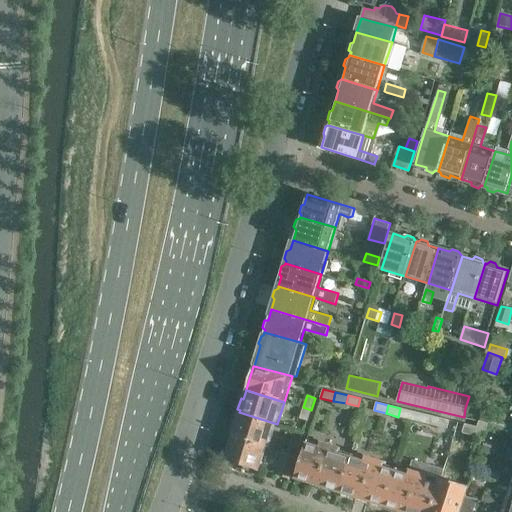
[(303,407),(300,418),(308,420),(311,410),(303,407)]
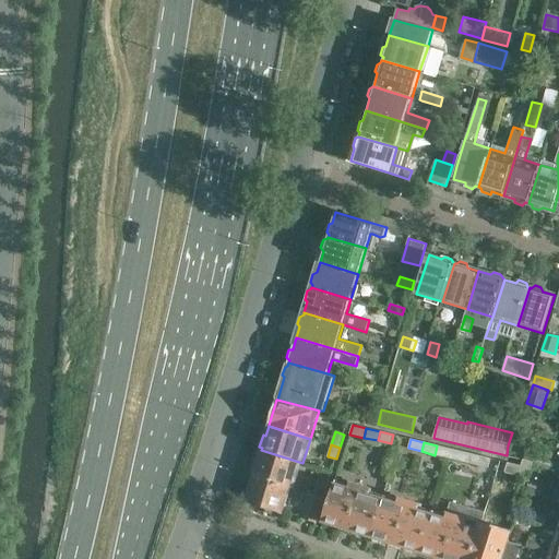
[(451,449),(437,445),(435,455),(448,459),(451,449)]
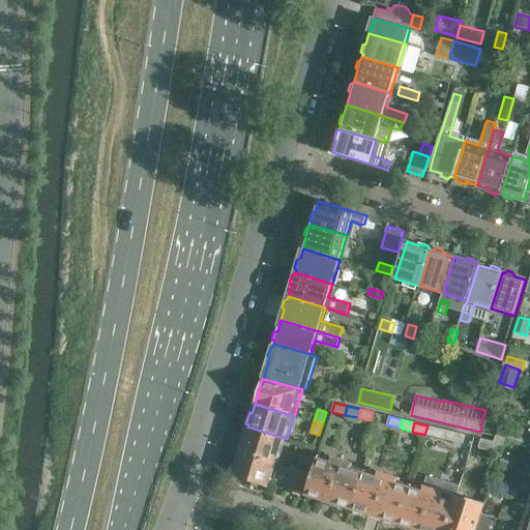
[(424,435),(425,435),(438,438),(440,429),(428,425),(424,435)]
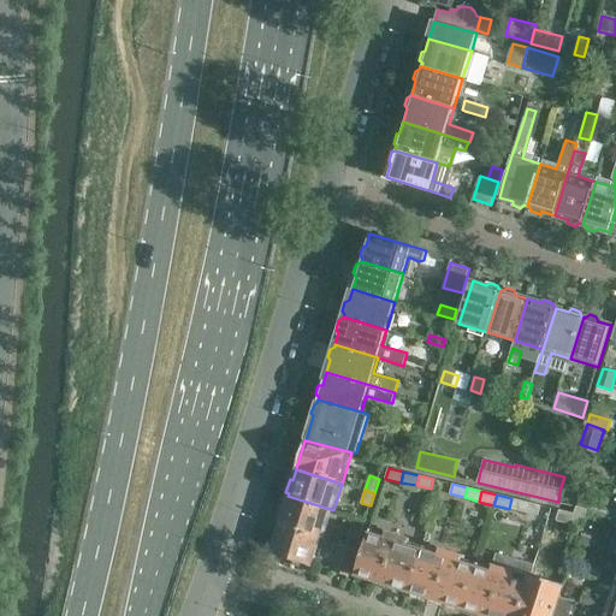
[(280,522),(279,525),(321,537),(325,538),(333,510),(288,496),(284,508),(282,507),(277,521),(280,522)]
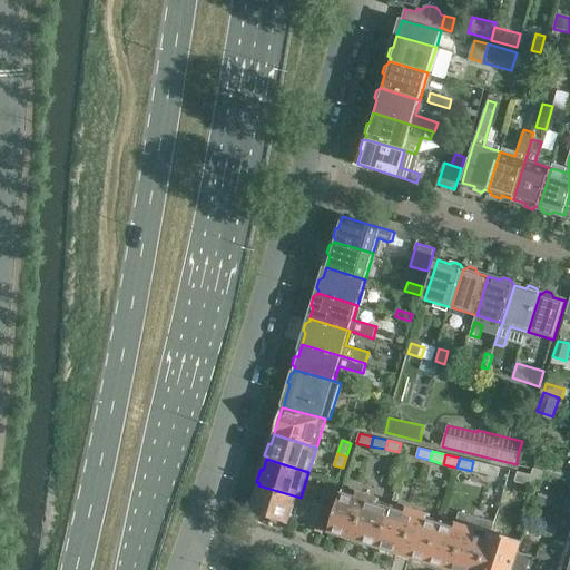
[(473,461),(471,471),(484,474),(487,464),(473,461)]
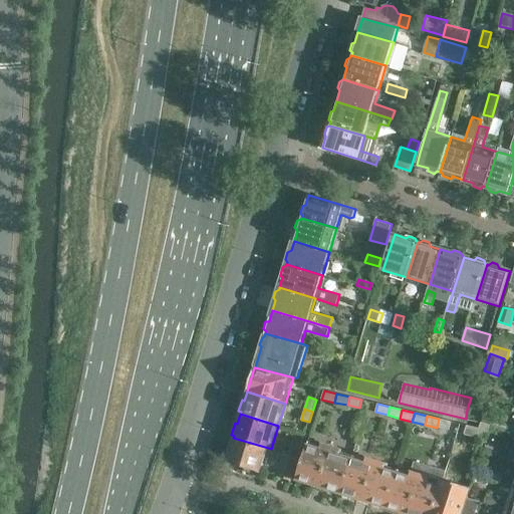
[(491,424),(489,429),(504,434),(507,424),(483,417),(481,422),(491,424)]
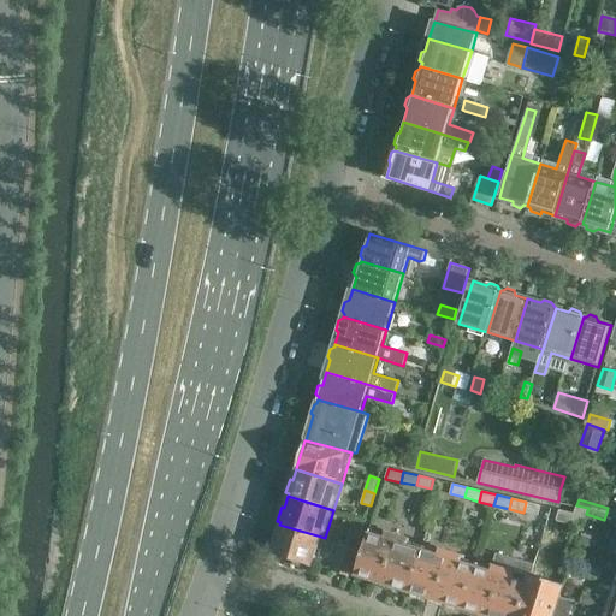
[(526,502),(523,513),(538,516),(540,505),(526,502)]
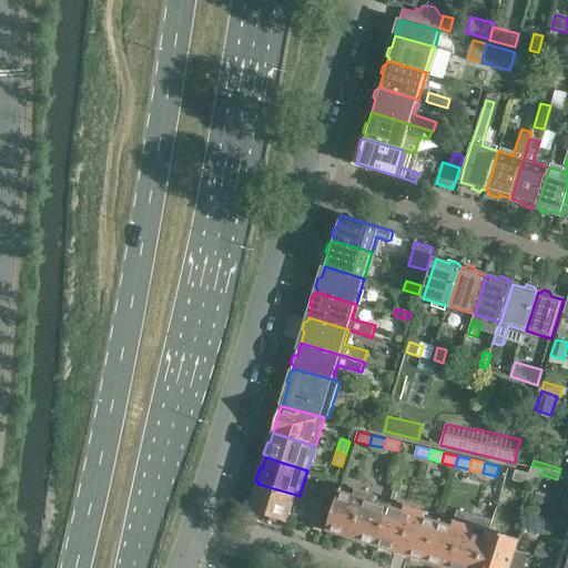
[(529,473),(516,469),(513,479),(536,487),(541,469),(531,467),(529,473)]
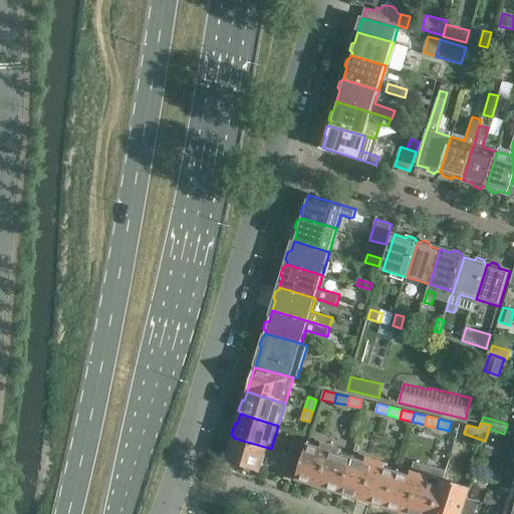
[(268,448),(233,438),(226,462),(245,468),(243,471),(258,475),(262,464),(263,464),(268,448)]
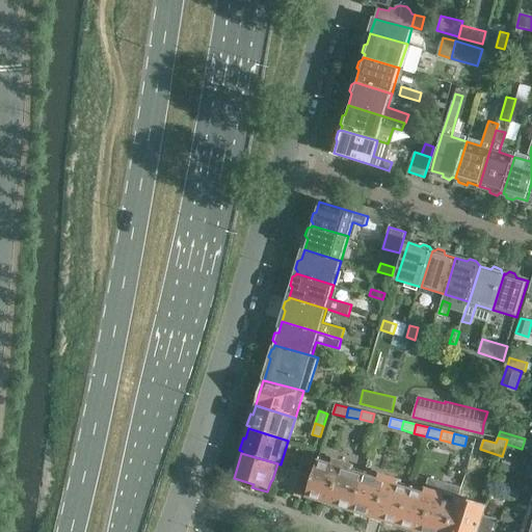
[(308,495),(309,496),(353,510),(366,473),(353,469),(354,464),(333,457),(331,462),(319,459),(308,495)]
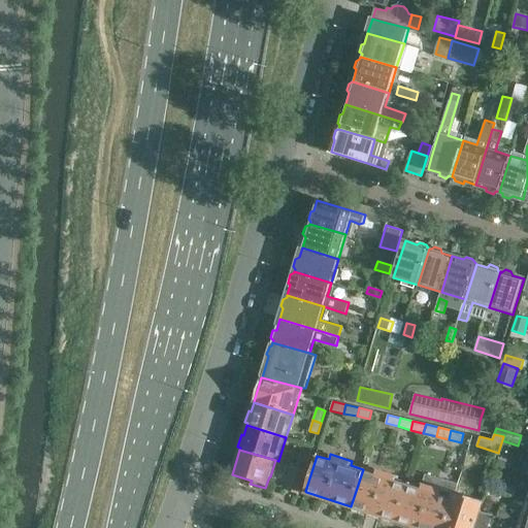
[(301,455),(298,466),(306,469),(310,458),(301,455)]
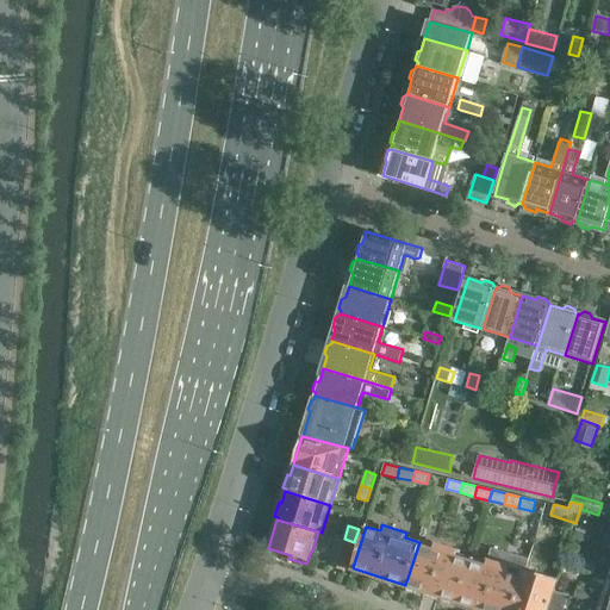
[(576,527),(573,536),(587,540),(590,531),(576,527)]
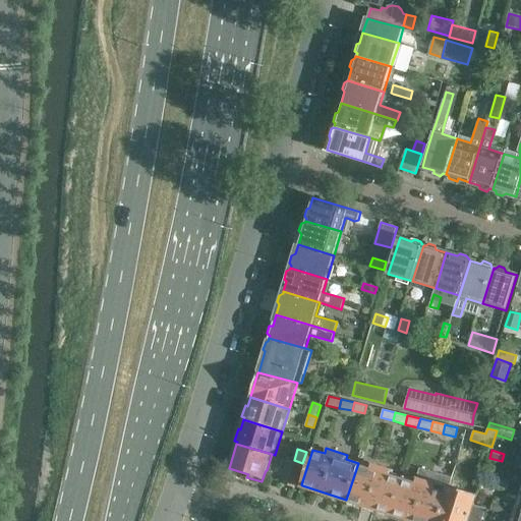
[(285,471),(284,475),(282,482),(294,486),(302,463),(294,460),(283,457),(280,469),(285,471)]
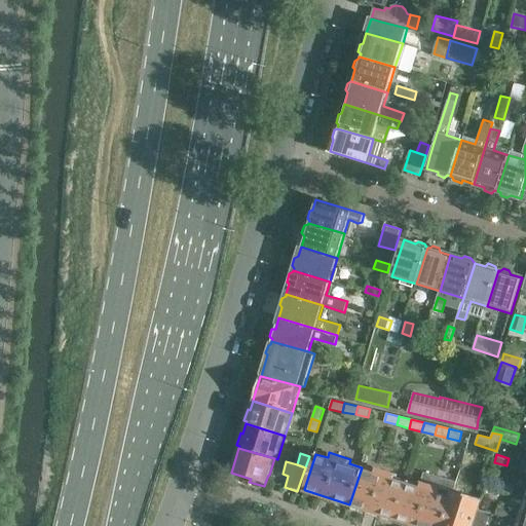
[(362,467),(349,504),(395,519),(406,482),(395,478),(397,474),(375,466),(373,472),(362,467)]
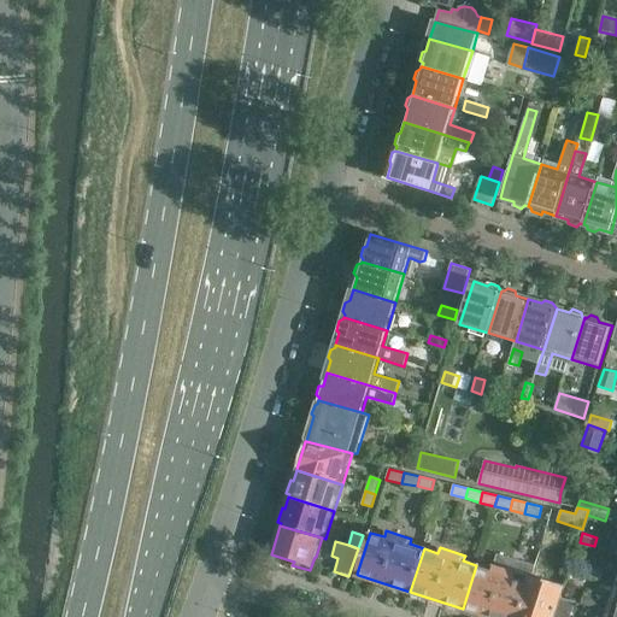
[(476,565),(463,609),(491,616),(517,616),(530,575),(534,562),(497,551),(491,570),(476,565)]
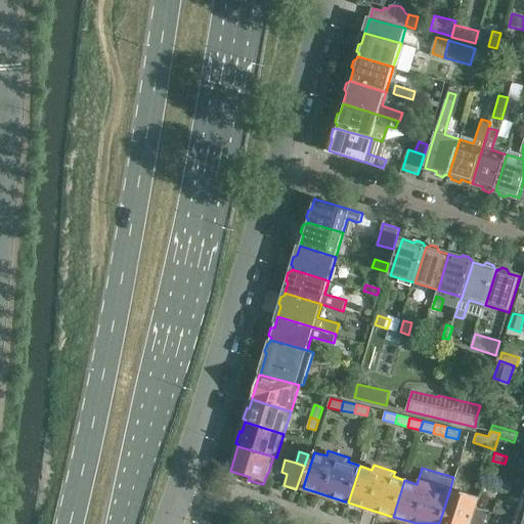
[(495,487),(511,492),(514,483),(498,478),(495,487)]
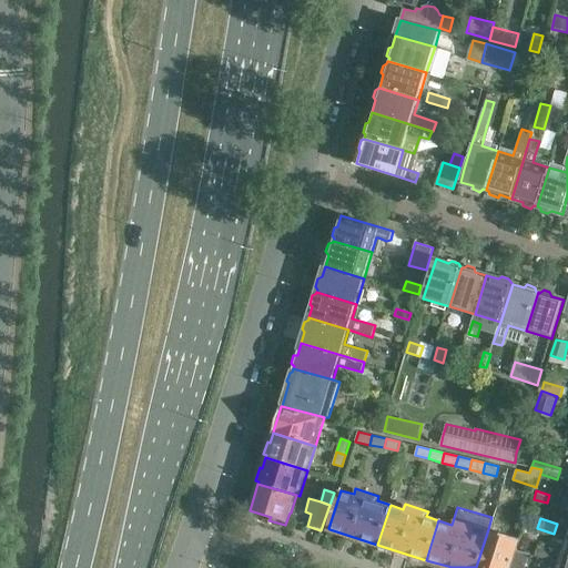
[(488,529),(476,567),(509,567),(511,563),(515,564),(518,550),(521,540),(488,529)]
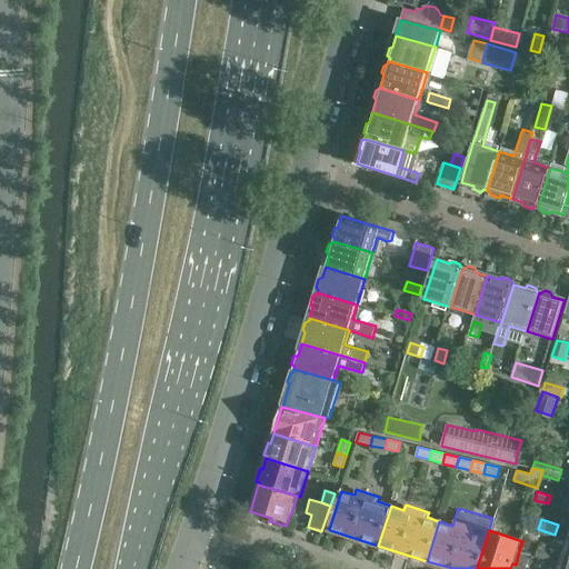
[(568,539),(566,538),(558,563),(568,567),(568,539)]
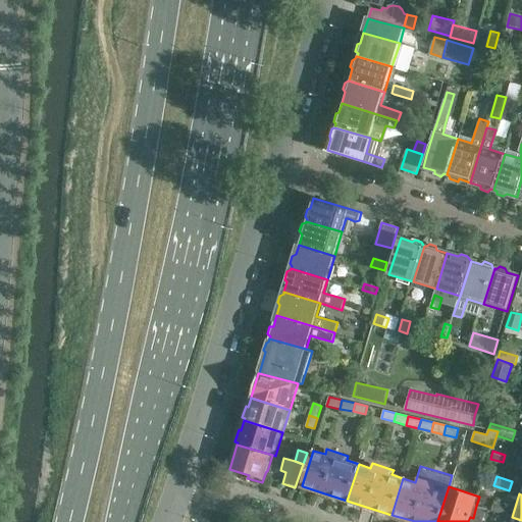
[(490,503),(487,510),(505,515),(508,508),(490,503)]
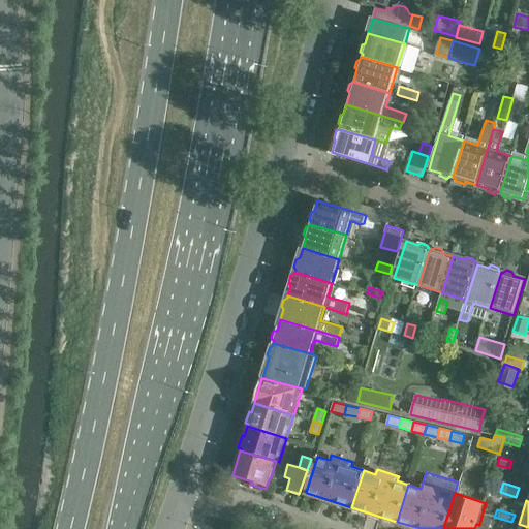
[(476,524),(474,528),(490,528),(494,517),(483,512),(479,525),(476,524)]
